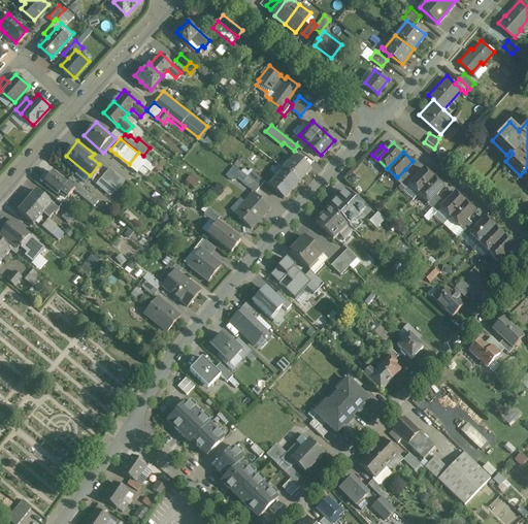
[(138,153),(129,164),(136,170),(145,159),(138,153)]
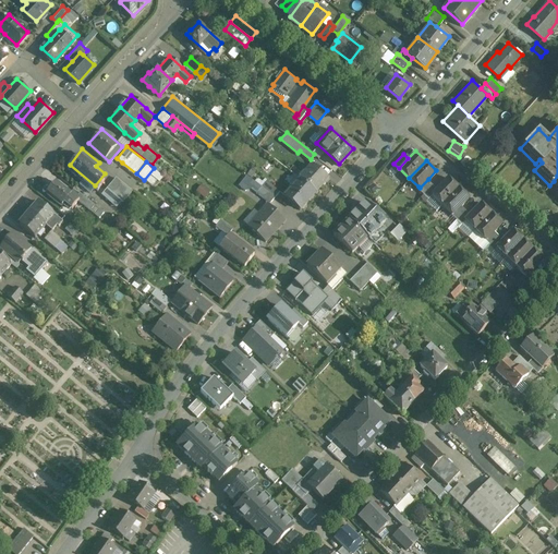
[(328,177),(313,164),(301,177),(316,190),(328,177)]
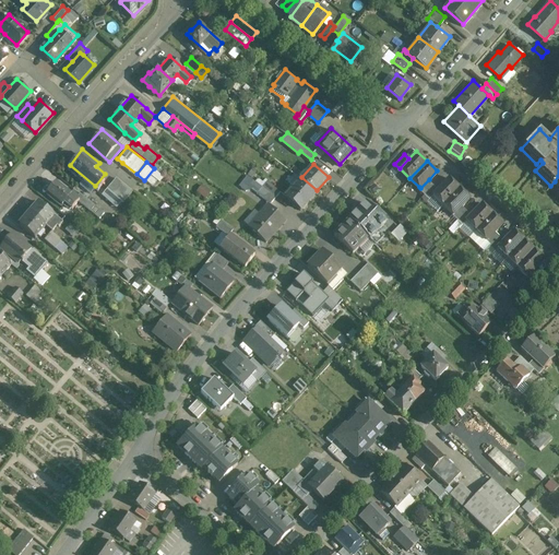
[(262,182),(265,178),(260,174),(256,178),(262,182)]
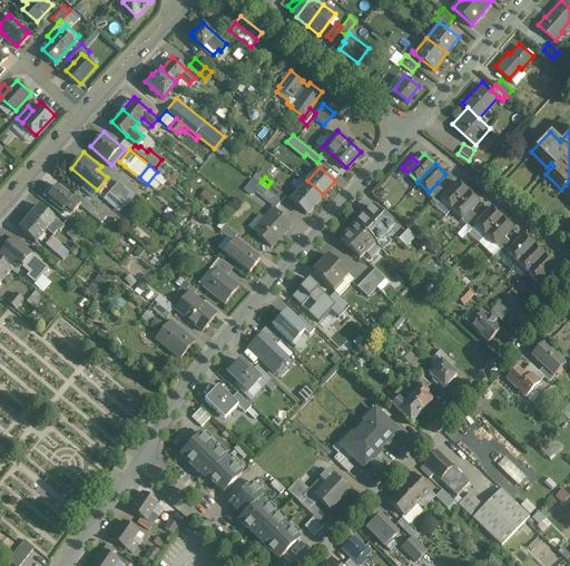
[(134,192),(118,179),(109,191),(125,203),(134,192)]
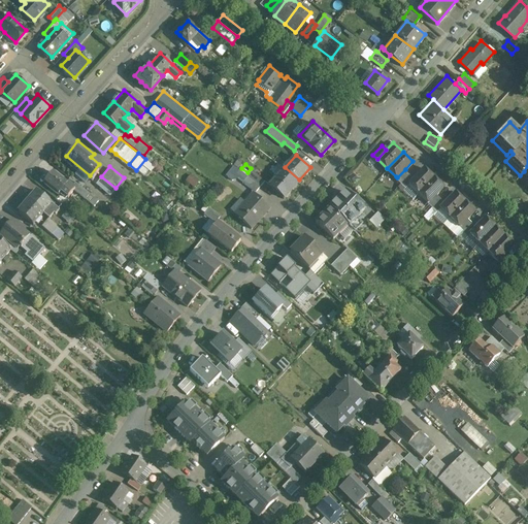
[(414,177),(408,183),(409,183),(419,192),(434,175),(425,166),(414,177)]
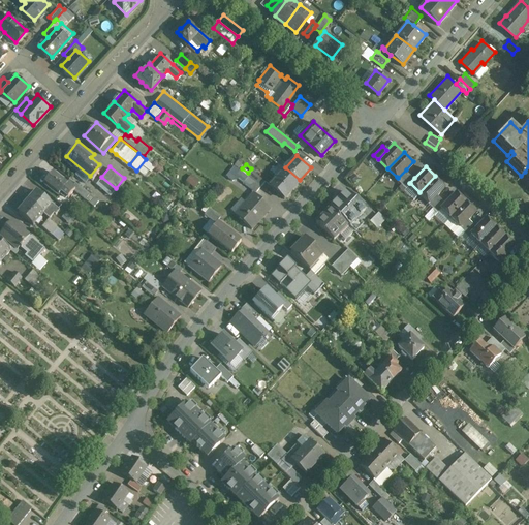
[(300,180),(285,167),(271,184),(284,196),(300,180)]
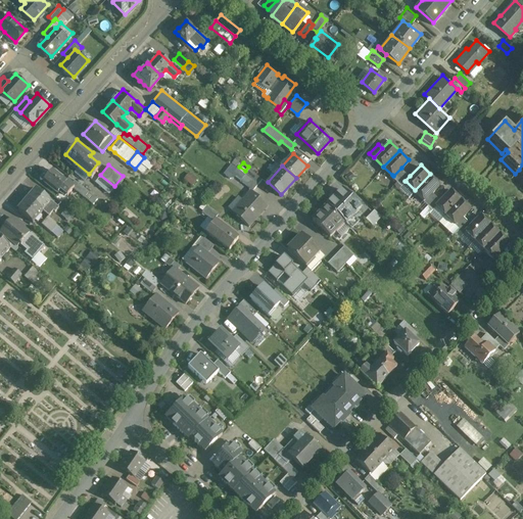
[(245,173),(237,167),(233,172),(241,178),(245,173)]
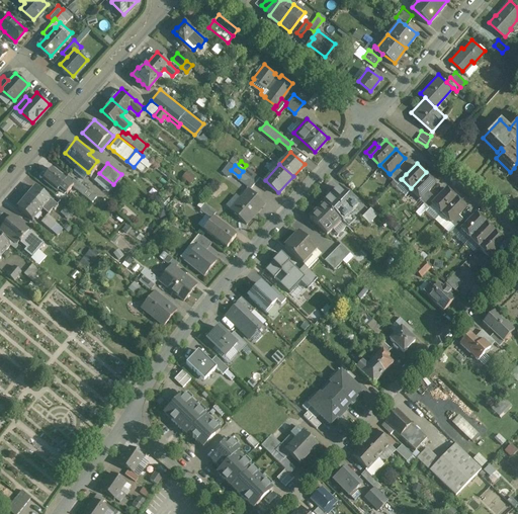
[(260,176),(248,165),(243,171),(255,181),(260,176)]
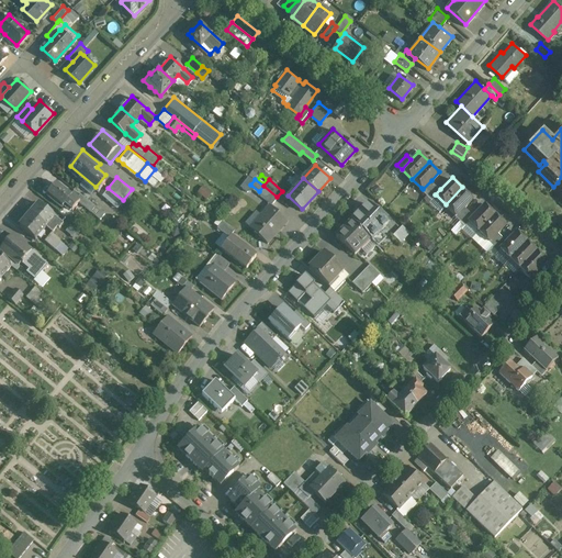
[(431,180),(423,189),(422,188),(422,189),(426,193),(436,185),(431,180)]
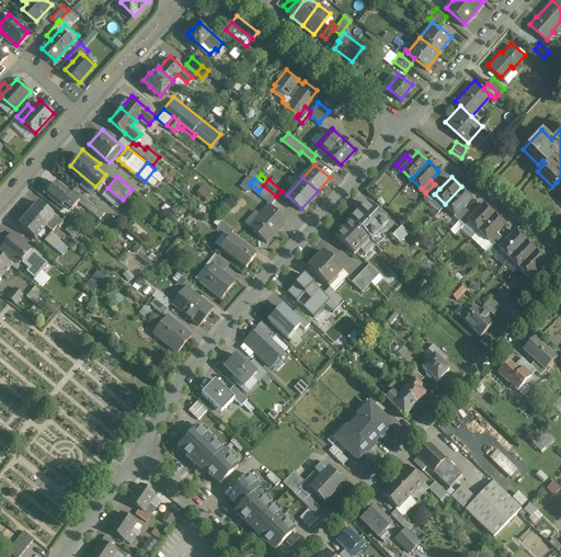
[(77,196),(57,181),(46,192),(61,205),(58,209),(66,215),(71,207),(72,208),(79,200),(79,199),(77,196)]
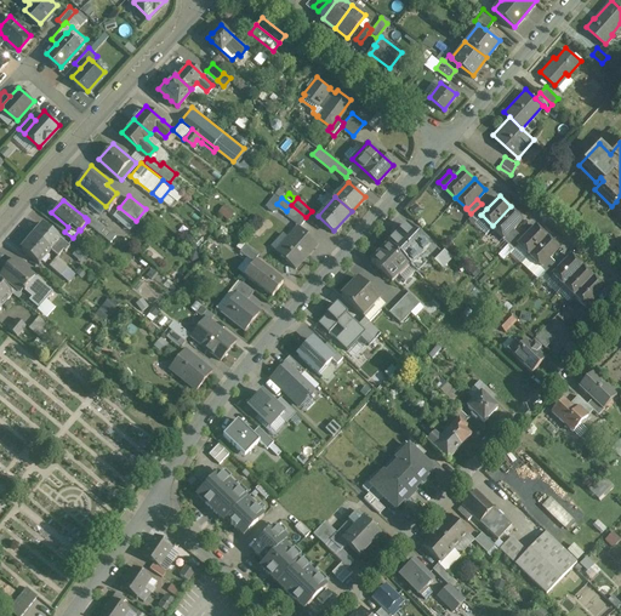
[(229,216),(233,210),(223,203),(220,209),(229,216)]
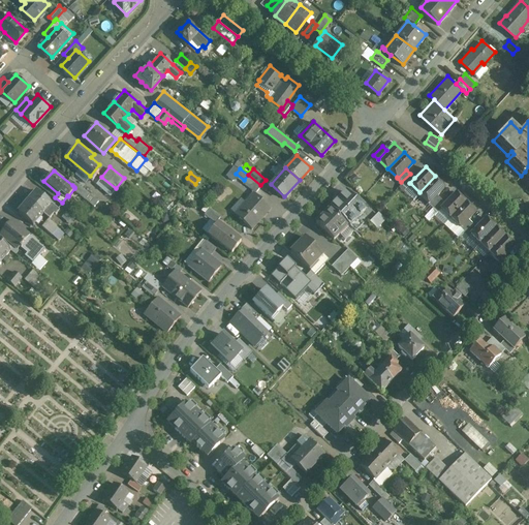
[(410,174),(401,182),(406,187),(410,183),(409,183),(414,178),(410,174)]
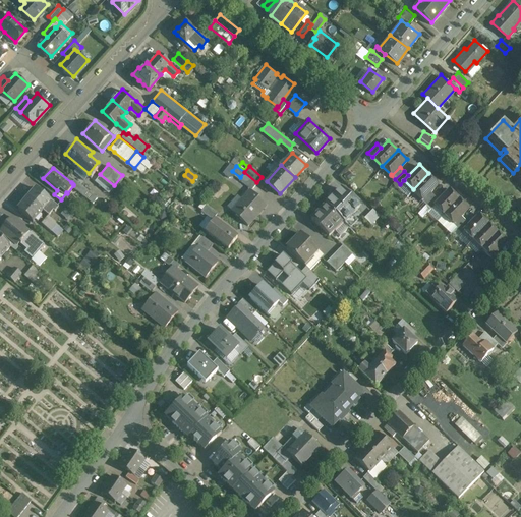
[(256,182),(244,172),(240,177),(239,177),(252,187),(256,182)]
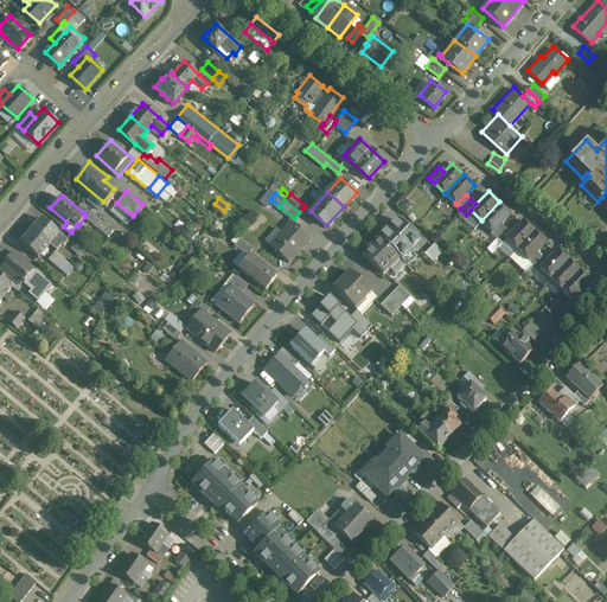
[(499,202),(481,221),(492,230),(492,231),(502,222),(510,212),(499,202)]
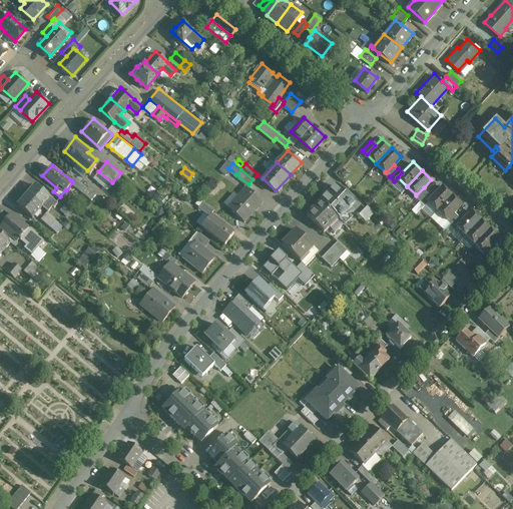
[(86,186),(73,175),(70,179),(72,181),(72,182),(82,191),(86,186)]
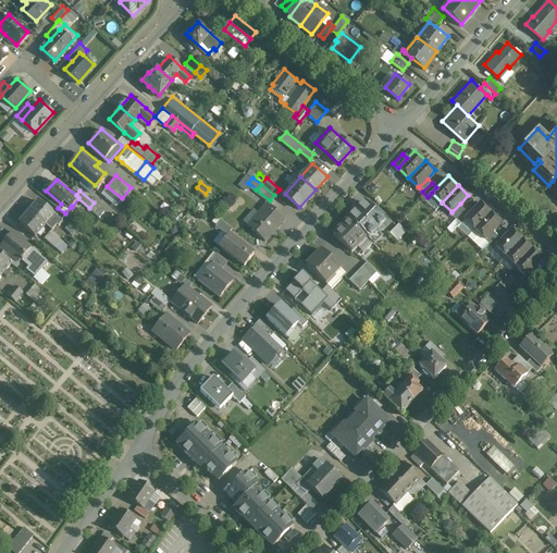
[(57,214),(39,199),(31,209),(46,222),(48,224),(57,214)]
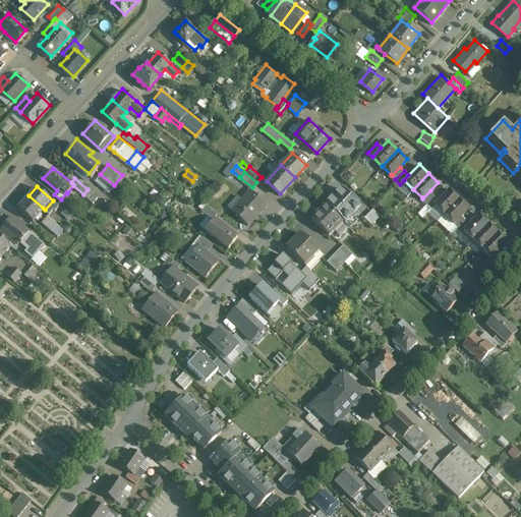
[(360,206),(341,186),(326,203),(343,220),(345,221),(360,206)]
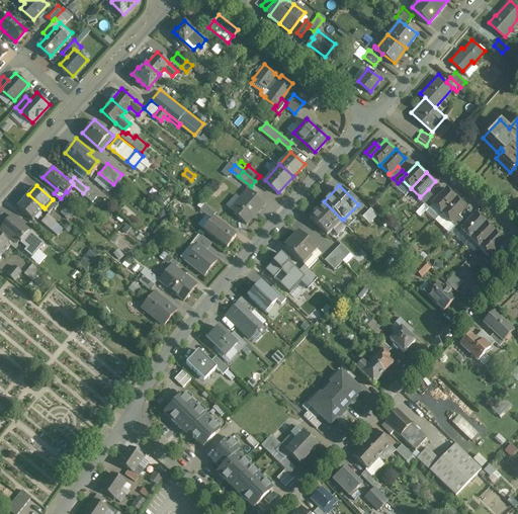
[(436,197),(431,202),(432,202),(441,211),(456,195),(447,186),(436,197)]
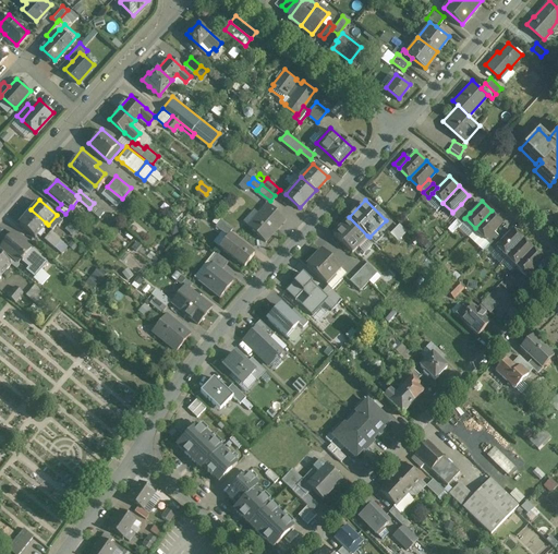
[(268,202),(249,224),(265,240),(286,217),(268,202)]
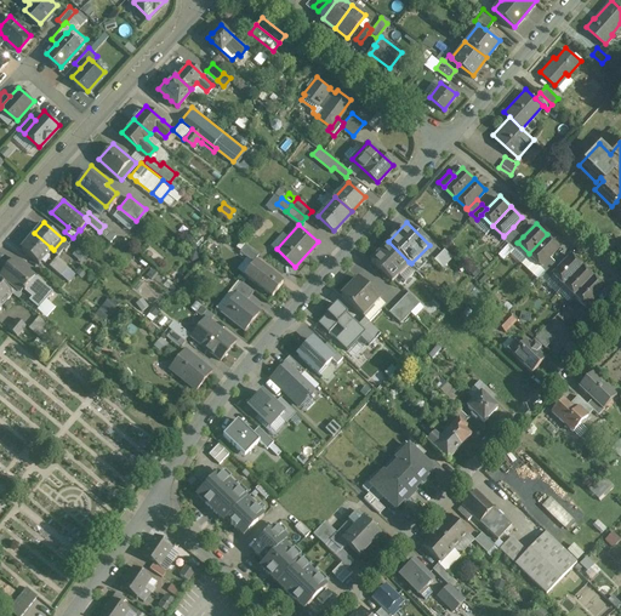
[(118,237),(104,226),(100,232),(110,240),(113,243),(118,237)]
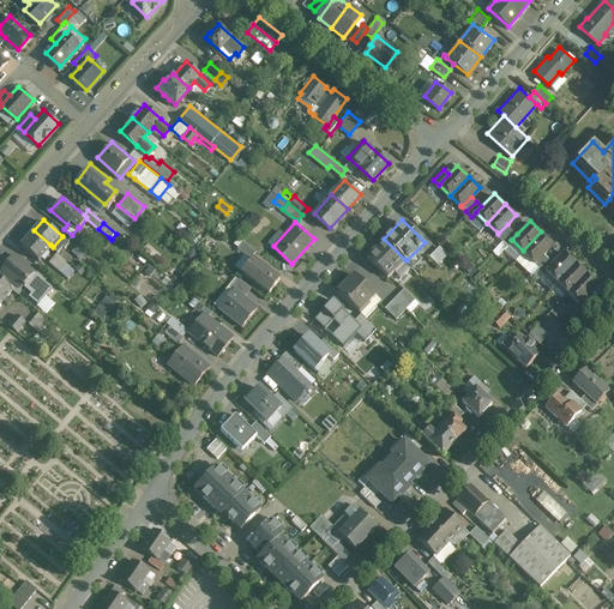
[(16,224),(10,234),(19,240),(25,230),(16,224)]
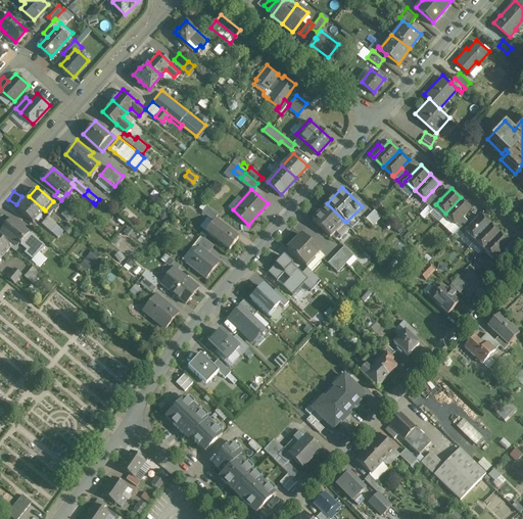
[(432,191),(424,199),(424,198),(423,199),(428,203),(436,195),(432,191)]
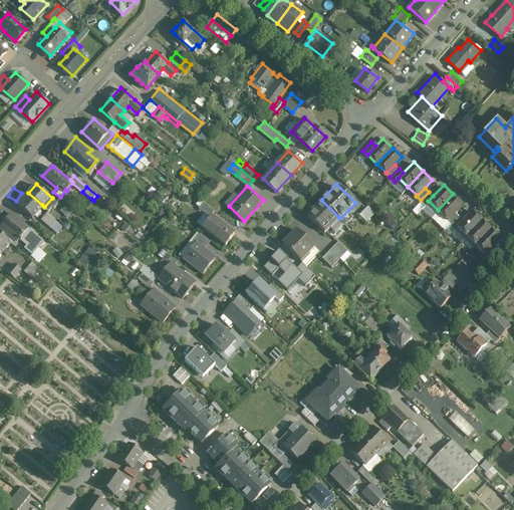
[(429,192),(421,200),(425,205),(429,201),(428,201),(433,196),(429,192)]
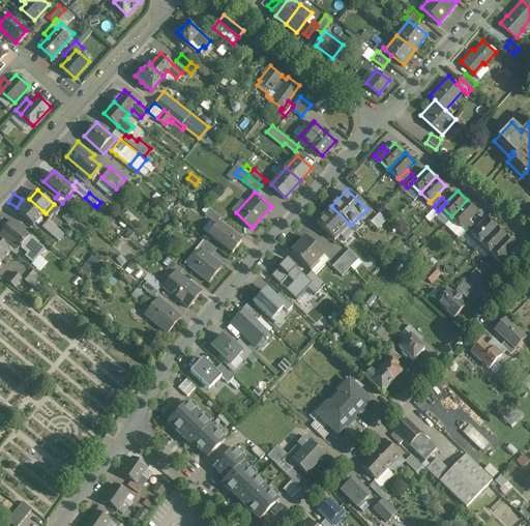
[(43,211),(29,199),(19,211),(33,223),(36,220),(38,222),(41,217),(39,215),(43,211)]
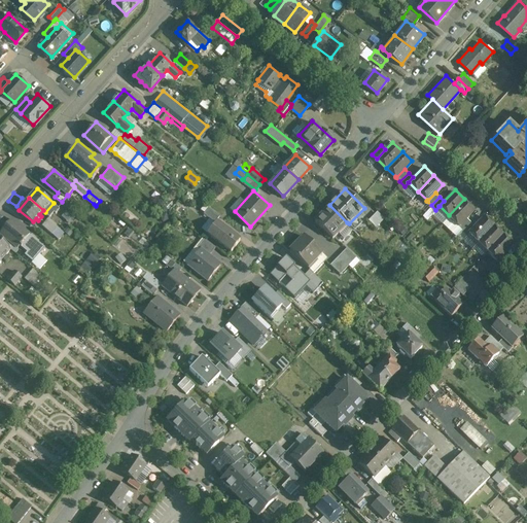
[(475,208),(464,199),(449,215),(458,224),(466,216),(475,208)]
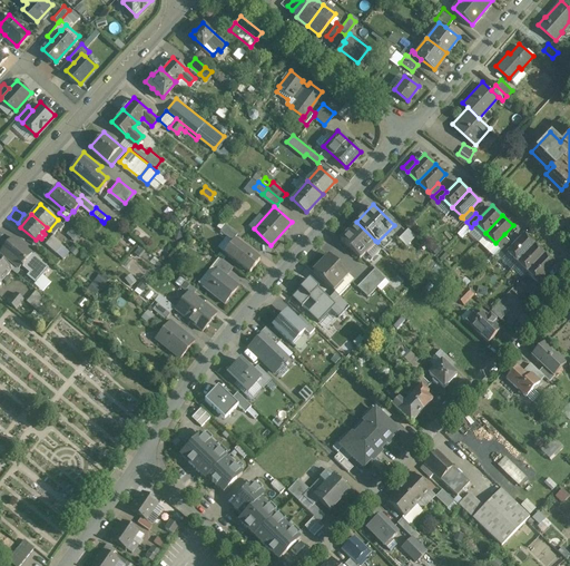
[(406,244),(415,234),(402,220),(395,226),(401,233),(399,236),(406,244)]
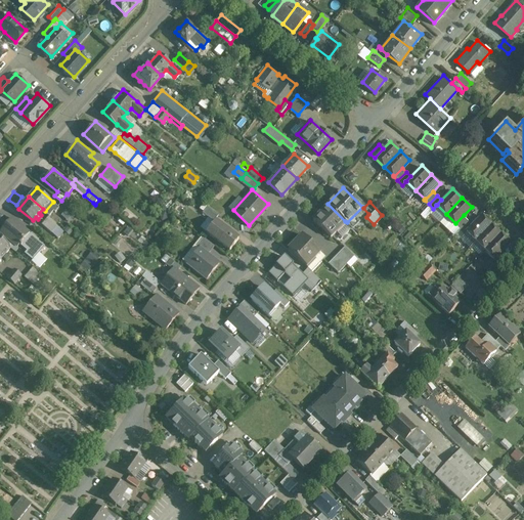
[(345,221),(328,204),(313,218),(331,235),(345,221)]
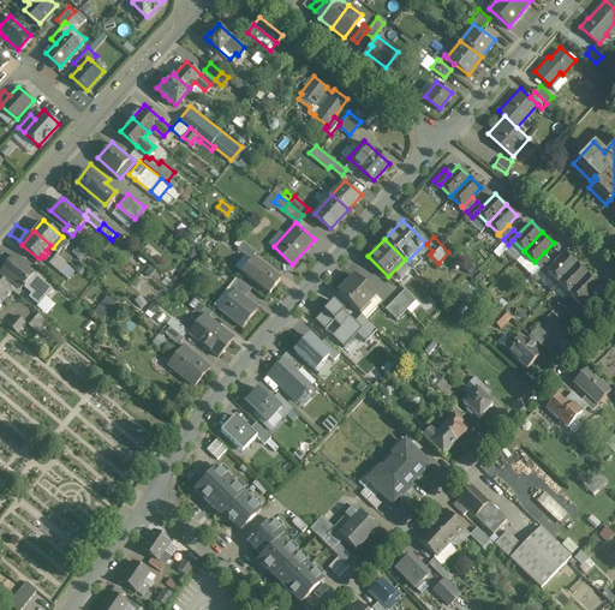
[(256,250),(243,240),(238,247),(250,257),(256,250)]
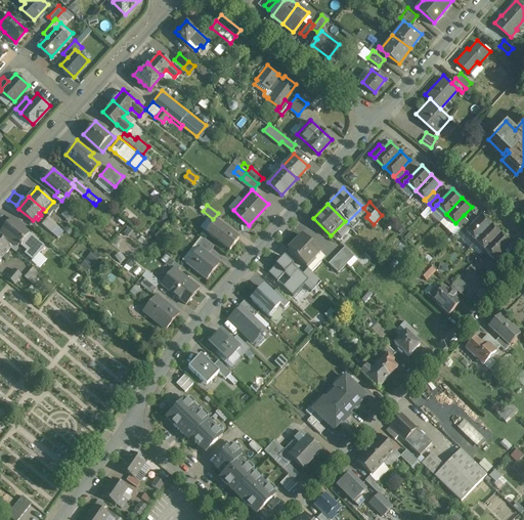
[(473,223),(466,230),(467,230),(475,240),(491,223),(482,214),(473,223)]
